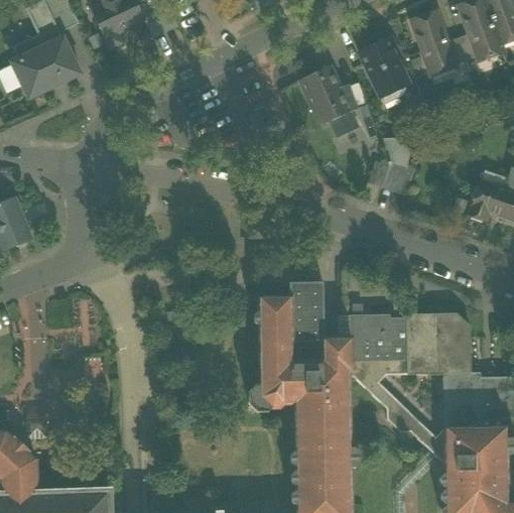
[(13,45),(19,58),(65,37),(61,31),(46,0),(44,0),(27,8),(39,33),(13,45)]
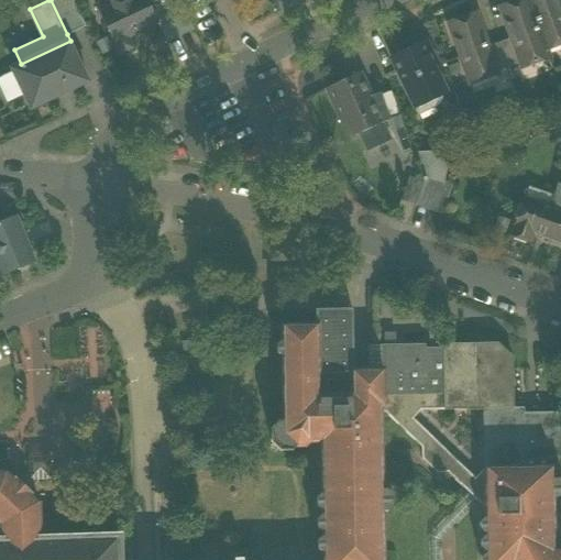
[(51,0),(67,34),(88,24),(76,0),(51,0)]
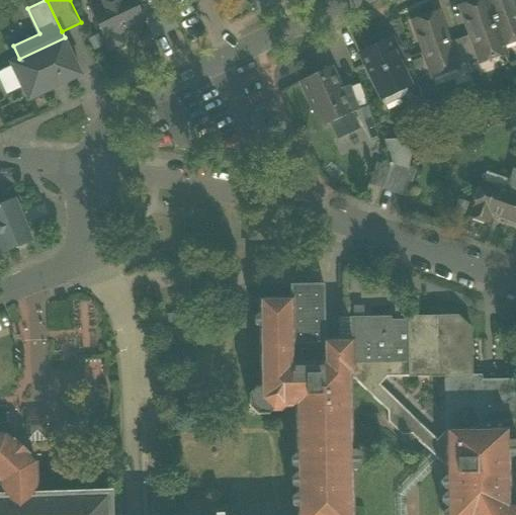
[(93,11),(111,48),(124,41),(119,31),(147,19),(147,18),(143,9),(147,7),(143,0),(138,0),(99,0),(90,5),(93,11)]
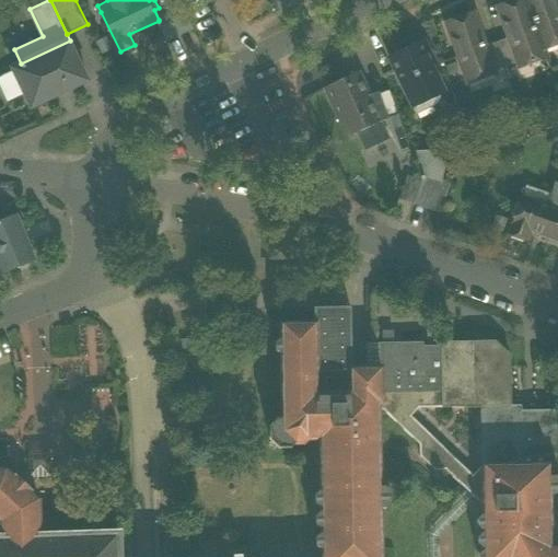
[(159,21),(167,39),(195,27),(182,0),(149,0),(154,0),(159,8),(154,10),(159,20),(159,21)]
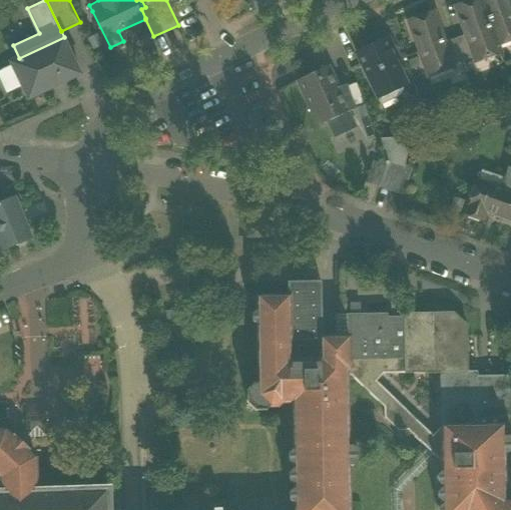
[(500,47),(497,39),(484,0),(478,0),(459,7),(468,33),(476,55),(500,47)]
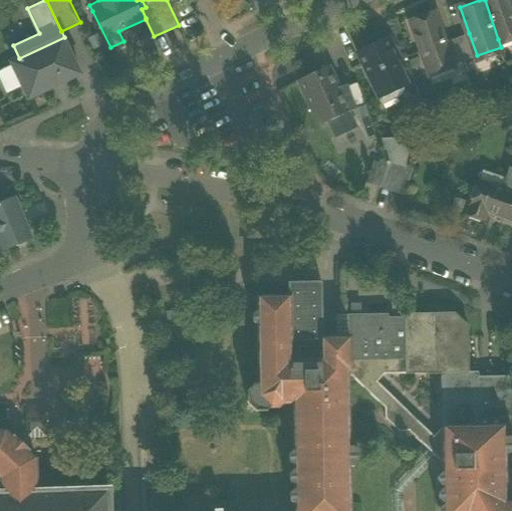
[(485,0),(498,39),(511,34),(511,2),(510,0),(485,0)]
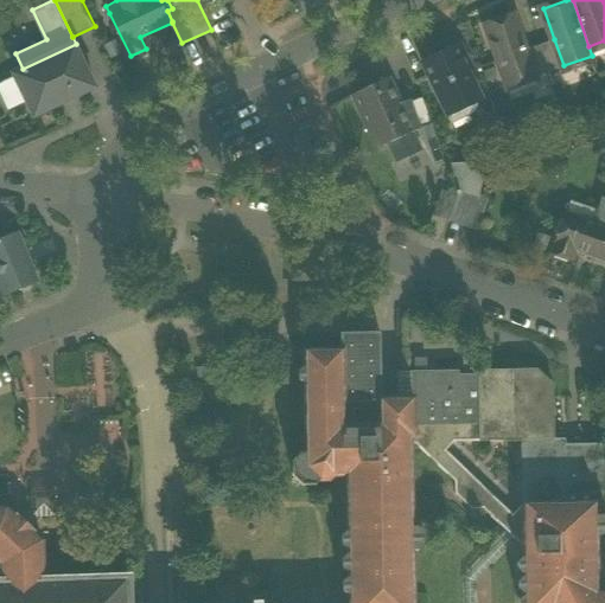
[(500,59),(508,83),(535,74),(536,74),(528,49),(516,15),(488,25),(500,59)]
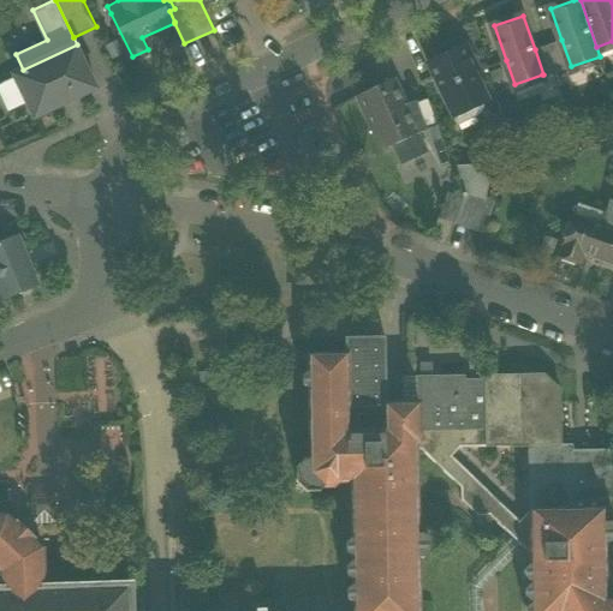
[(561,40),(548,45),(535,49),(543,75),(542,75),(543,77),(558,71),(571,66),(561,40)]
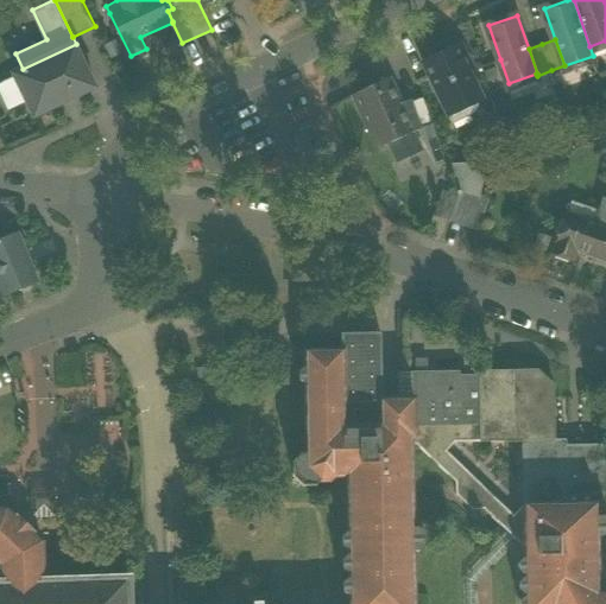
[(76,44),(23,69),(17,71),(18,74),(30,100),(37,113),(67,99),(64,96),(73,93),(74,95),(76,94),(77,96),(98,86),(86,61),(84,62),(76,44)]
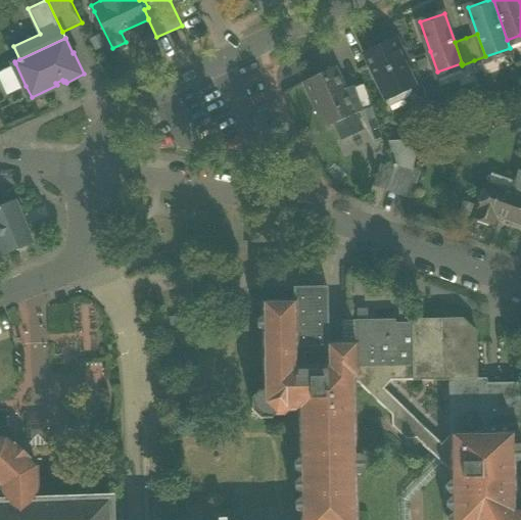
[(366,51),(391,104),(407,96),(412,83),(413,83),(404,64),(407,62),(395,38),(366,51)]
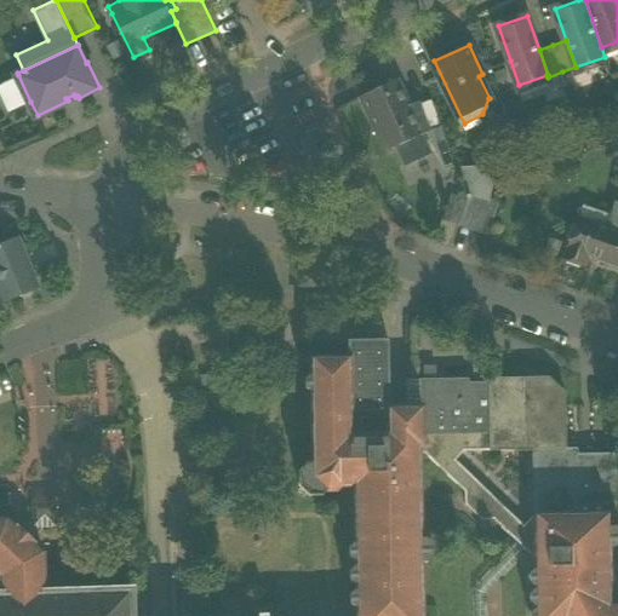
[(30,102),(18,75),(0,82),(0,90),(10,111),(30,102)]
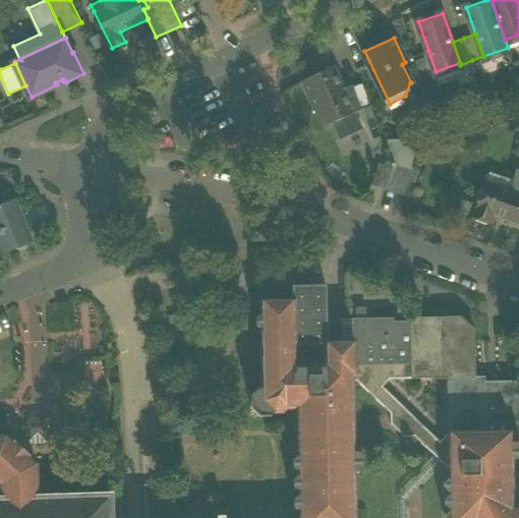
[(305,79),(327,125),(335,121),(355,112),(345,89),(334,66),(305,79)]
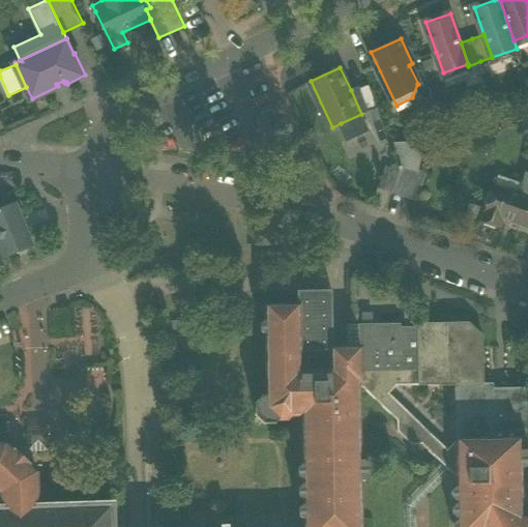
[(371,84),(359,87),(368,111),(379,107),(371,84)]
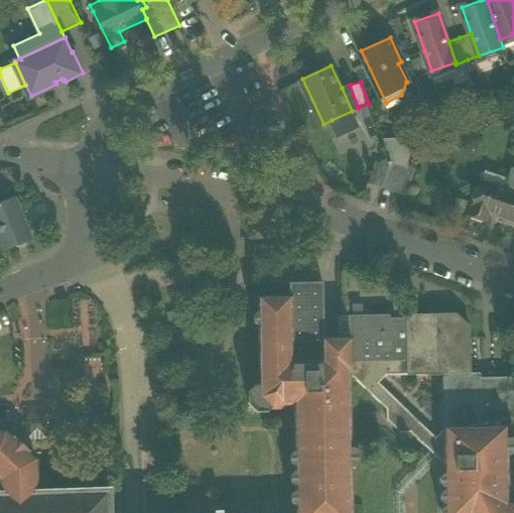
[(350,85),(342,88),(352,111),(353,111),(358,109),(358,108),(350,85)]
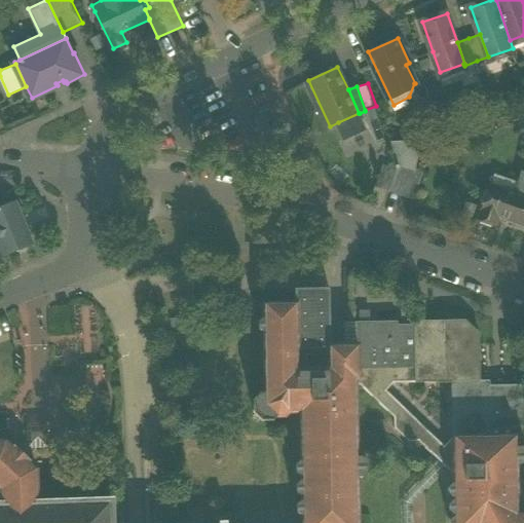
[(359,113),(338,122),(345,139),(367,128),(360,113),(359,113)]
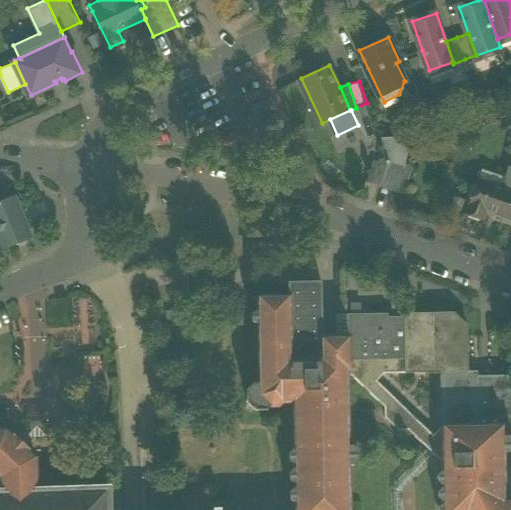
[(368,180),(381,185),(388,164),(375,159),(368,180)]
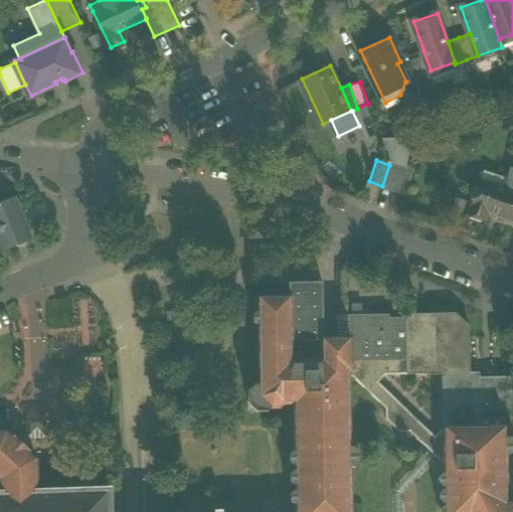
[(390,163),(389,165),(382,186),(406,193),(414,171),(390,163)]
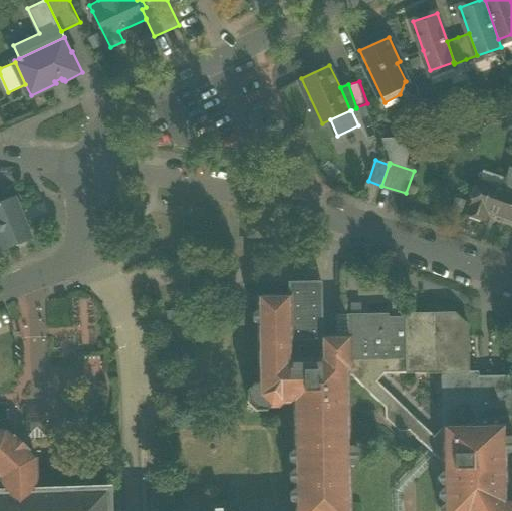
[(511,191),(507,190),(508,187),(504,186),(496,183),(495,185),(479,180),(468,213),(471,214),(470,216),(480,220),(481,218),(484,219),(488,209),(511,217),(511,191)]
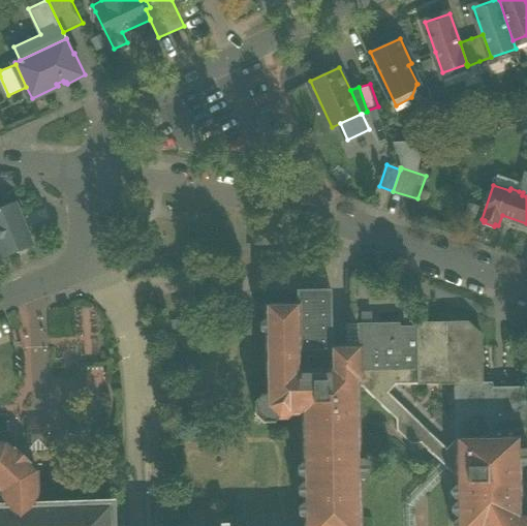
[(0,239),(7,255),(34,244),(17,202),(0,208),(0,239)]
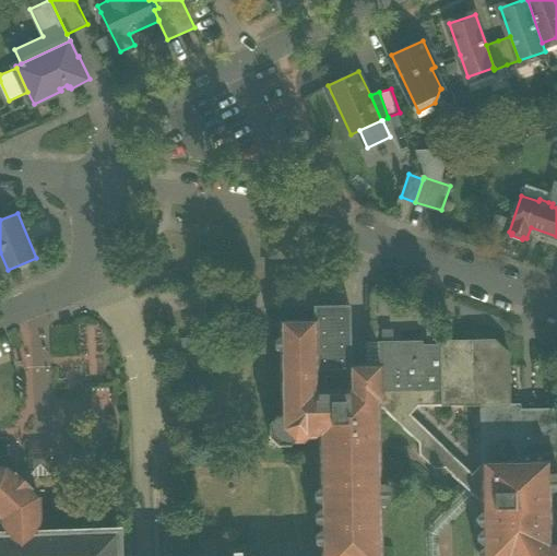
[(315,306),(315,328),(317,328),(318,365),(353,366),(351,305),(315,306)]
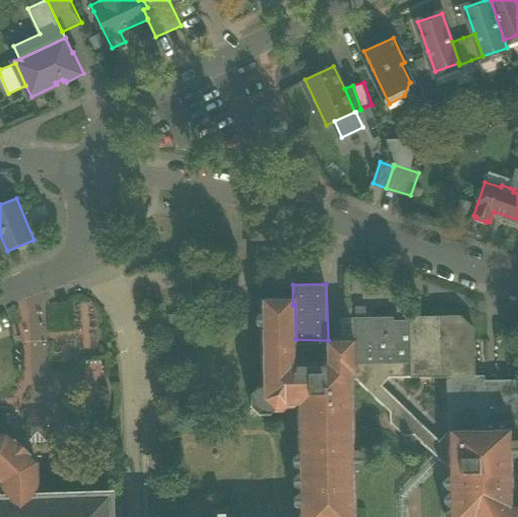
[(353,516),(352,379),(352,372),(355,373),(355,371),(355,339),(354,339),(328,340),(296,339),(295,305),(293,305),(285,305),(285,299),(262,299),(261,299),(263,398),(299,398),(300,516),(353,516)]
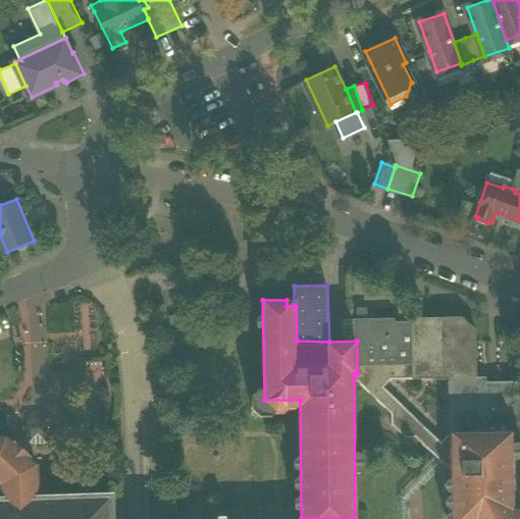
[(391,372),(391,378),(392,378),(444,377),(443,316),(412,317),(412,320),(397,321),(397,317),(356,318),(356,341),(357,341),(357,372),(368,372),(368,378),(379,378),(379,372),(391,372)]
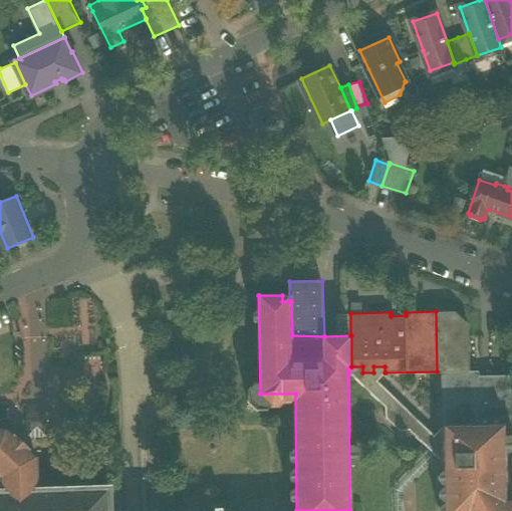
[(436,311),(437,371),(443,371),(443,370),(470,370),(470,323),(456,311),(436,311)]
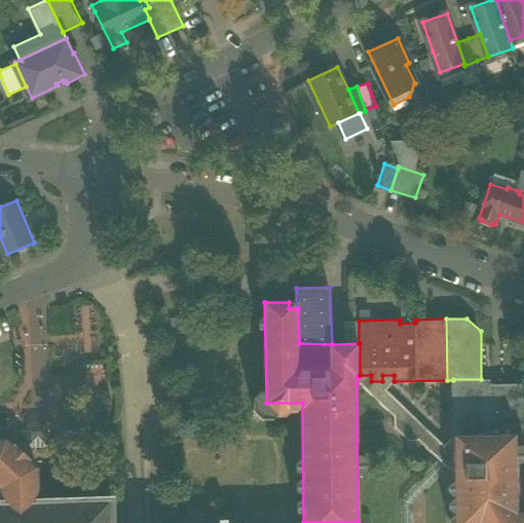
[(447,465),(454,473),(453,436),(445,445),(387,389),(395,381),(394,381),(394,375),(382,375),(382,381),(371,381),(371,375),(360,375),(360,377),(357,376),(357,383),(362,383),(396,416),(396,426),(409,440),(419,440),(442,460),(447,465)]
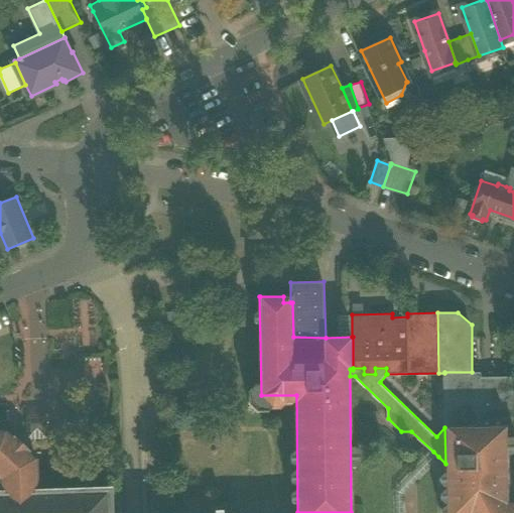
[(480,426),(481,438),(513,436),(513,376),(482,376),(481,372),(472,372),(444,372),(444,373),(444,427),(480,426)]
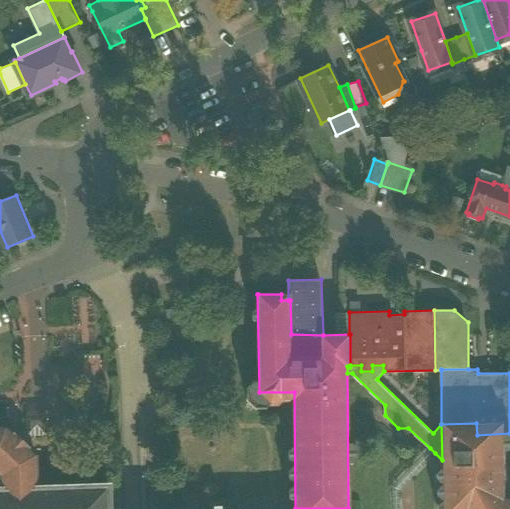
[(509,497),(505,497),(504,450),(508,450),(509,449),(509,433),(477,435),(476,423),(441,424),(442,460),(442,508),(509,508),(509,497)]
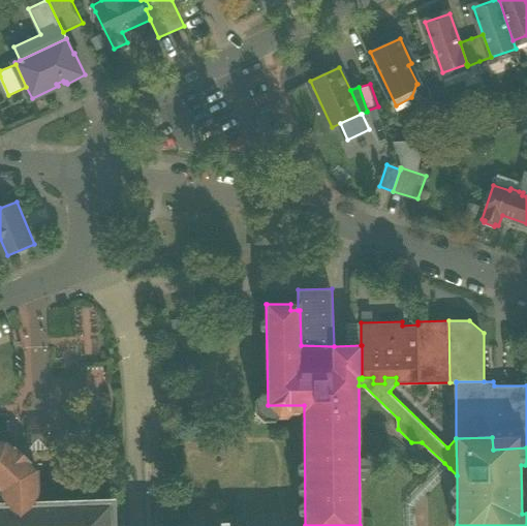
[(0,488),(2,490),(3,505),(39,504),(38,470),(23,456),(7,441),(0,441),(0,488)]
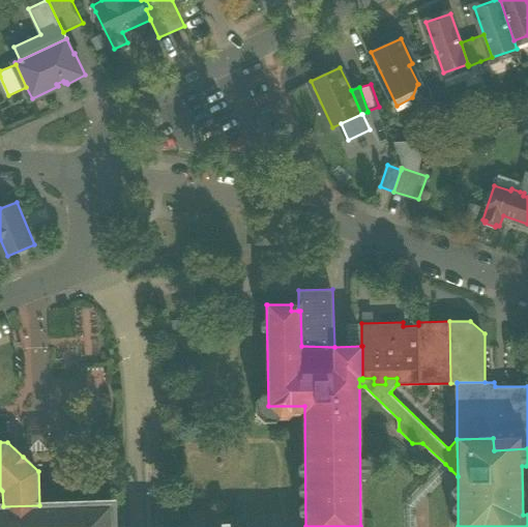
[(406,526),(413,526),(413,506),(450,469),(445,464),(406,502),(406,526)]
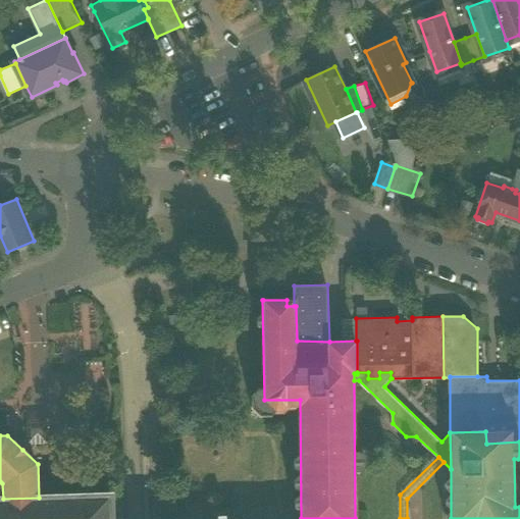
[(0,518),(112,518),(112,495),(39,498),(3,499),(0,498),(0,518)]
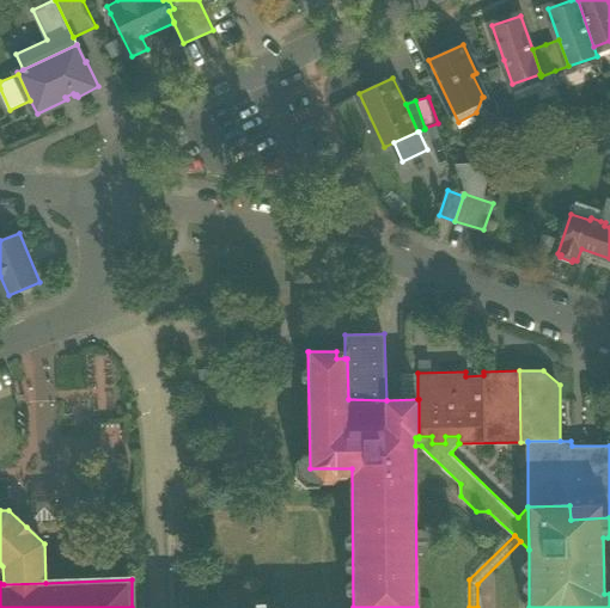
[(275,607),(275,594),(248,595),(248,607),(275,607)]
